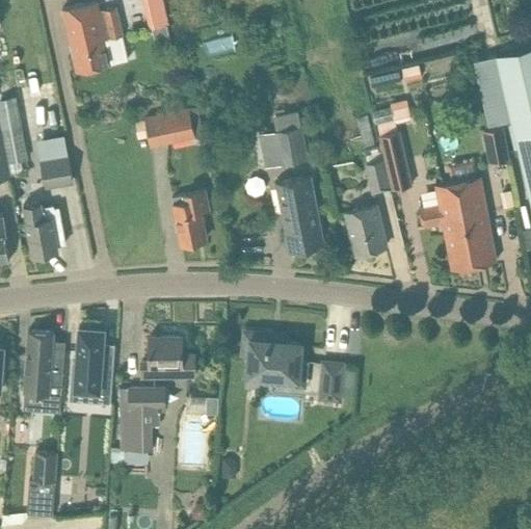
[(68,38),(120,27),(114,8),(99,12),(97,2),(61,10),(68,38)]
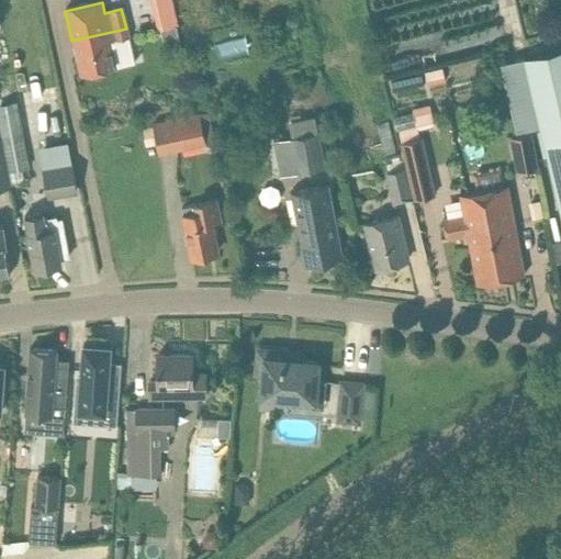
[(126,29),(71,41),(80,78),(135,66),(126,29)]
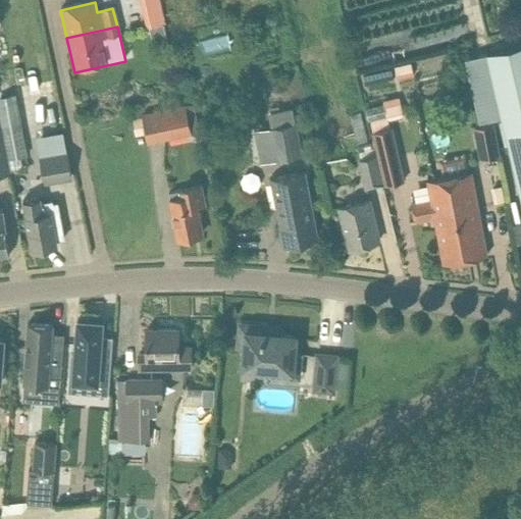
[(520,48),(483,57),(500,120),(520,206),(520,48)]
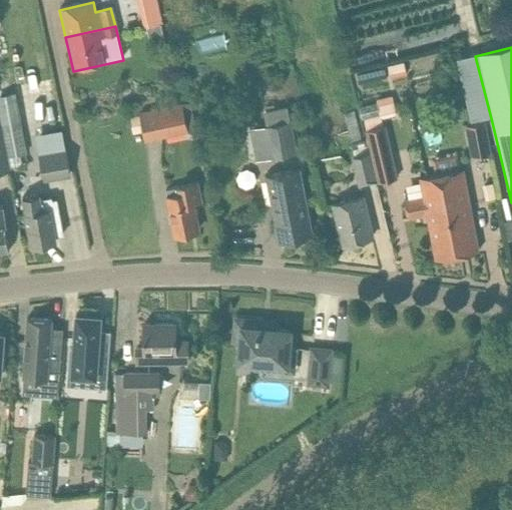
[(414,73),(411,62),(387,68),(390,81),(406,78),(405,75),(414,73)]
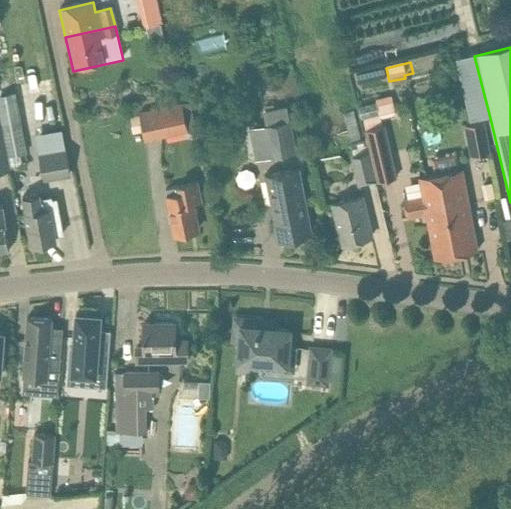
[(390,95),(375,98),(377,104),(392,101),(390,95)]
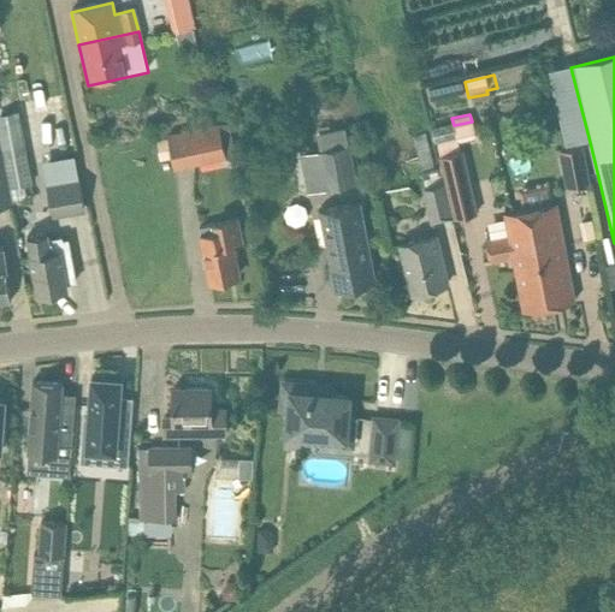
[(200,154),(223,149),(218,128),(166,138),(169,144),(171,160),(173,171),(202,165),(200,154)]
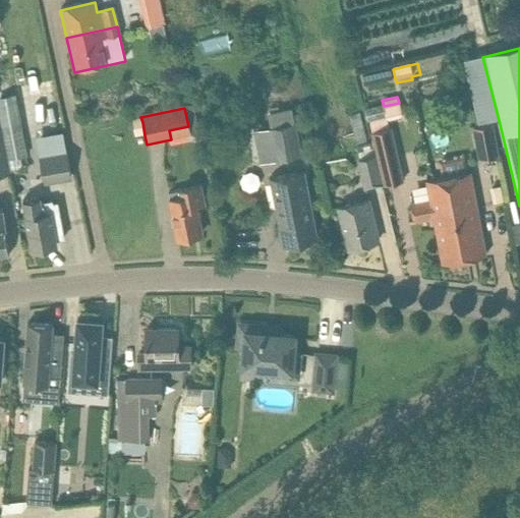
[(269,129),(294,125),(294,124),(291,111),(266,116),(269,129)]
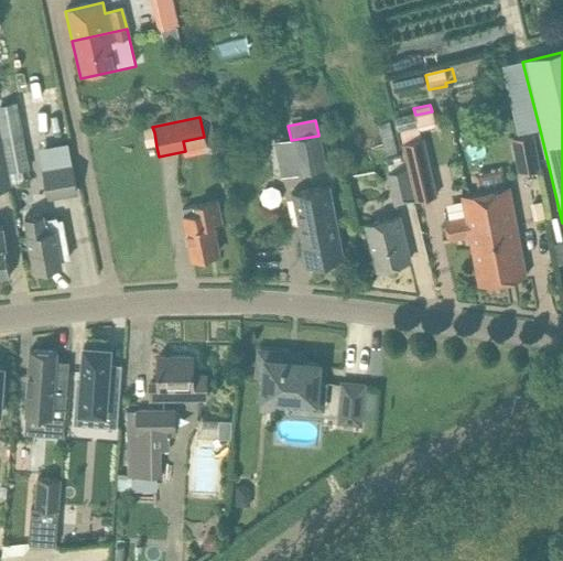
[(318,136),(291,140),(299,177),(325,172),(318,136)]
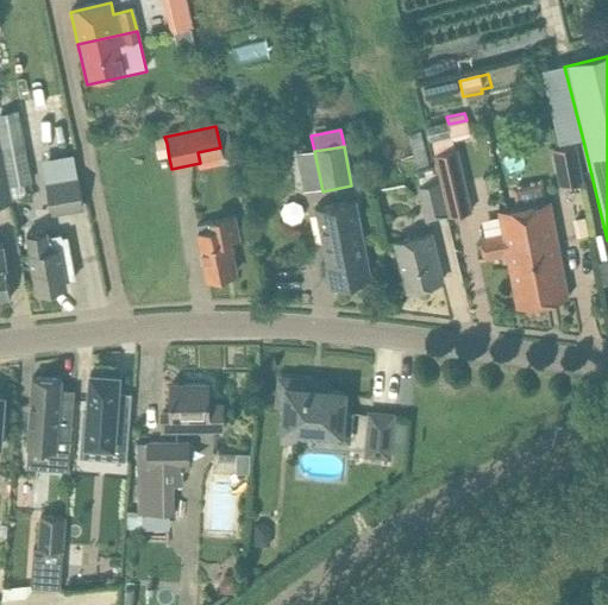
[(551,151),(558,189),(583,184),(575,146),(551,151)]
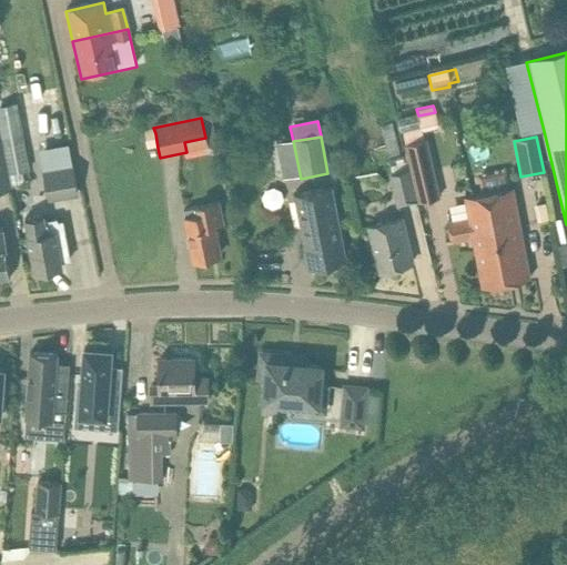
[(3,142),(10,177),(29,172),(22,139),(3,142)]
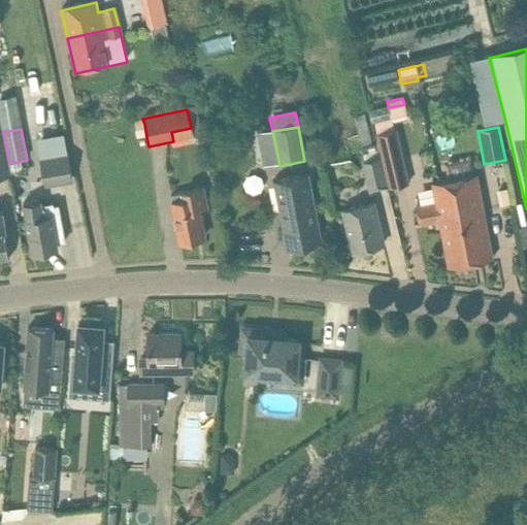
[(9,164),(3,132),(0,133),(0,179),(12,177),(9,164)]
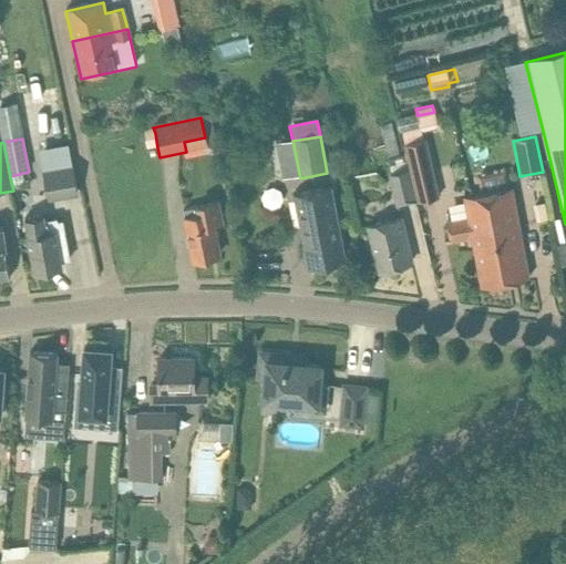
[(426,142),(407,146),(421,205),(440,201),(426,142)]
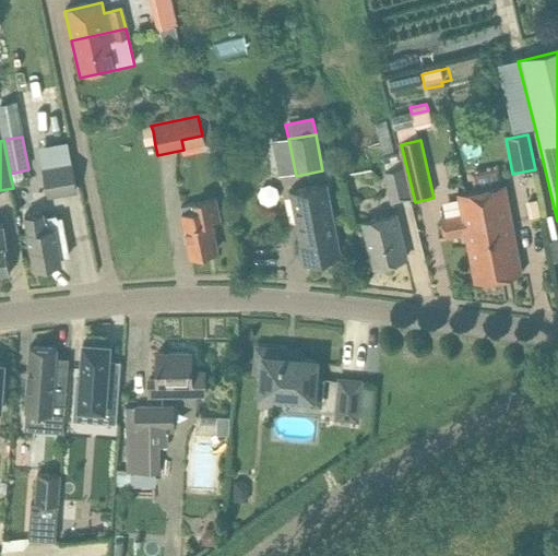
[(42,170),(46,194),(75,189),(71,165),(42,170)]
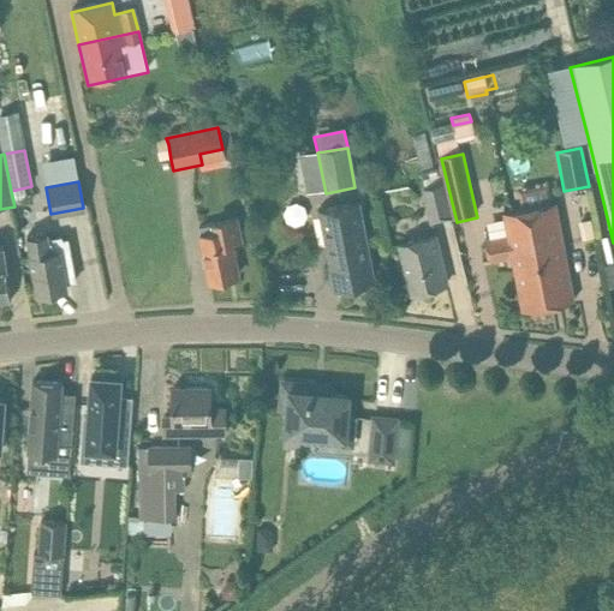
[(421,191),(428,226),(448,221),(441,187),(421,191)]
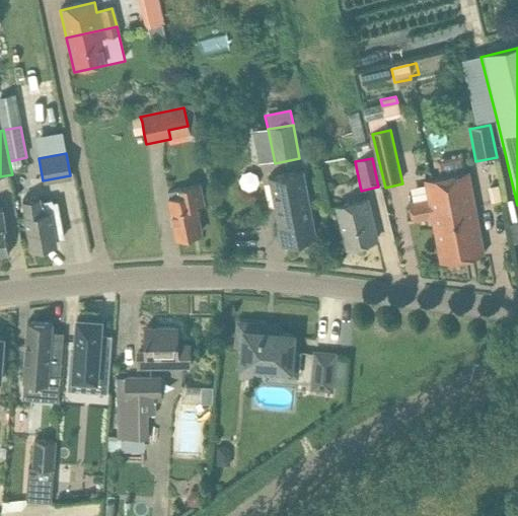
[(315,239),(302,172),(269,179),(281,245),(315,239)]
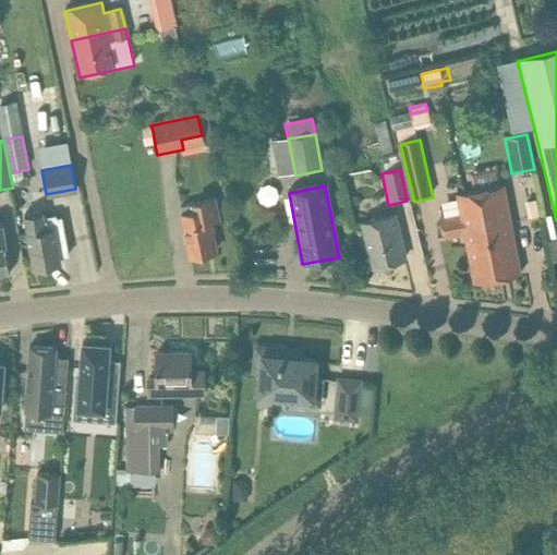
[(457,198),(458,204),(471,202),(474,217),(480,215),(484,238),(492,237),(497,261),(503,260),(507,278),(520,276),(516,254),(505,190),(457,198)]
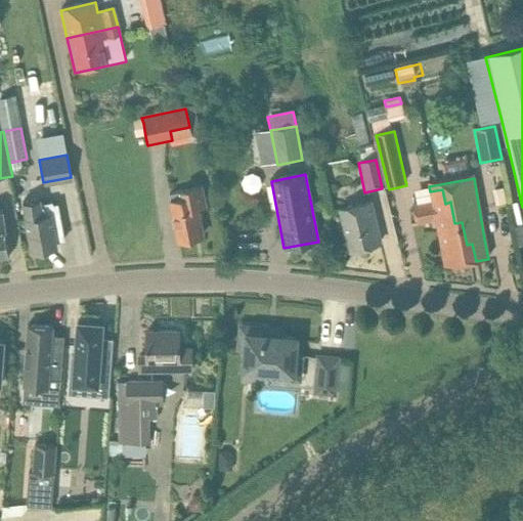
[(444,267),(467,263),(476,261),(472,244),(467,245),(462,222),(454,223),(450,202),(445,204),(442,189),(430,191),(429,186),(428,186),(431,202),(411,205),(416,225),(435,222),(444,267)]
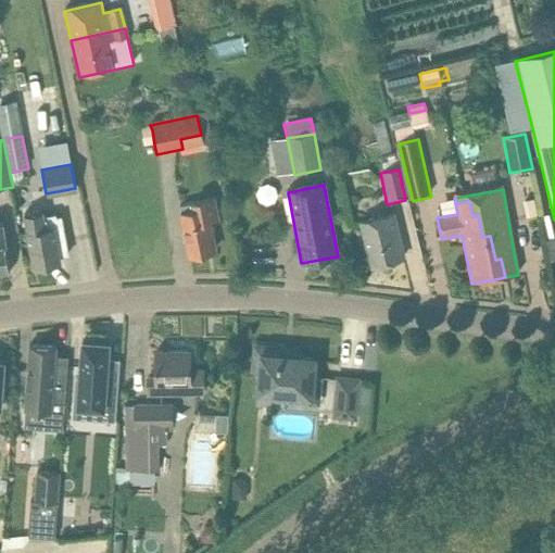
[(189,258),(214,252),(209,223),(216,221),(212,201),(179,208),(180,215),(189,258)]
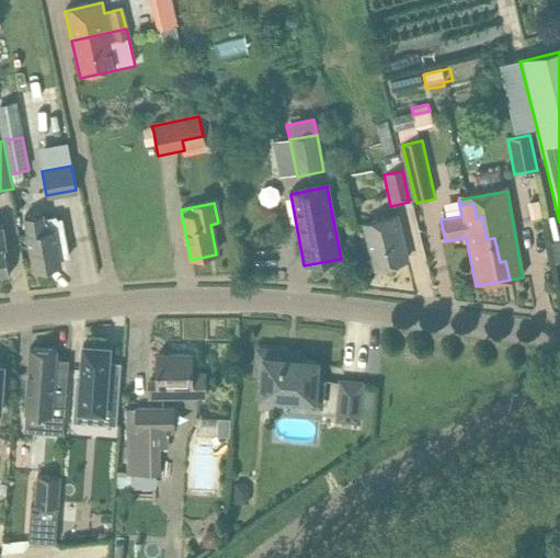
[(63,230),(55,231),(53,219),(43,221),(42,215),(24,218),(27,236),(26,237),(33,271),(36,271),(38,274),(47,273),(48,268),(60,265),(58,249),(66,248),(63,230)]
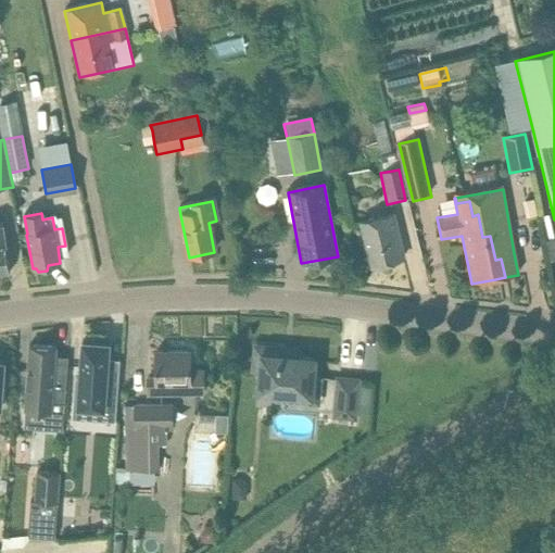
[(371,267),(403,260),(393,216),(361,224),(371,267)]
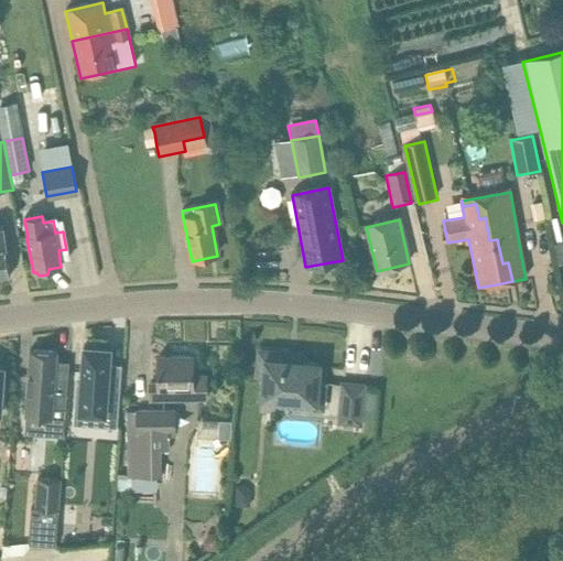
[(2,226),(0,226),(0,280),(9,279),(6,257),(2,226)]
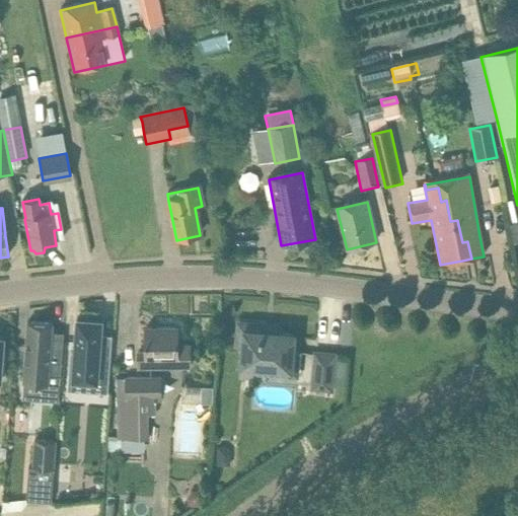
[(109,358),(108,358),(106,358),(98,357),(98,351),(99,347),(99,337),(101,321),(77,320),(76,334),(75,345),(74,355),(70,355),(70,363),(69,369),(68,380),(74,380),(78,381),(95,382),(94,388),(94,389),(94,394),(102,395),(107,395),(108,375),(109,362),(109,358)]
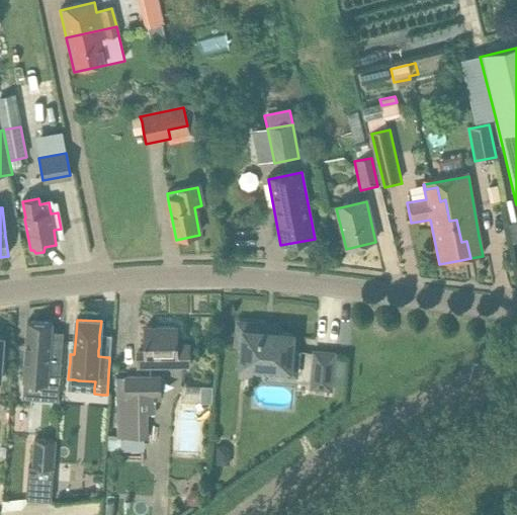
[(63,338),(62,338),(51,337),(52,325),(27,323),(23,383),(47,385),(60,385),(61,376),(61,374),(60,373),(63,338)]
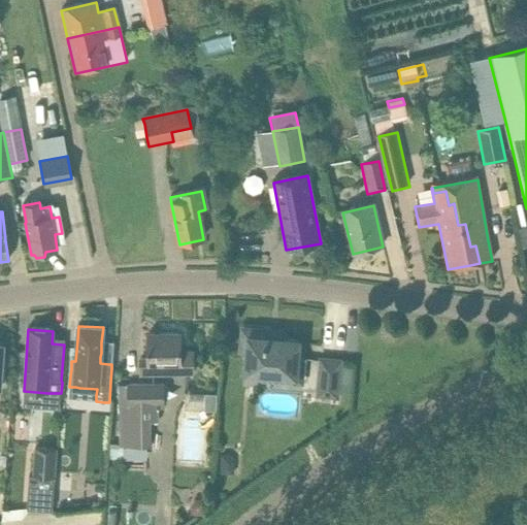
[(296,359),(298,342),(283,341),(284,335),(242,331),(240,356),(246,357),(245,373),(290,376),(289,383),(300,384),(302,359),(296,359)]
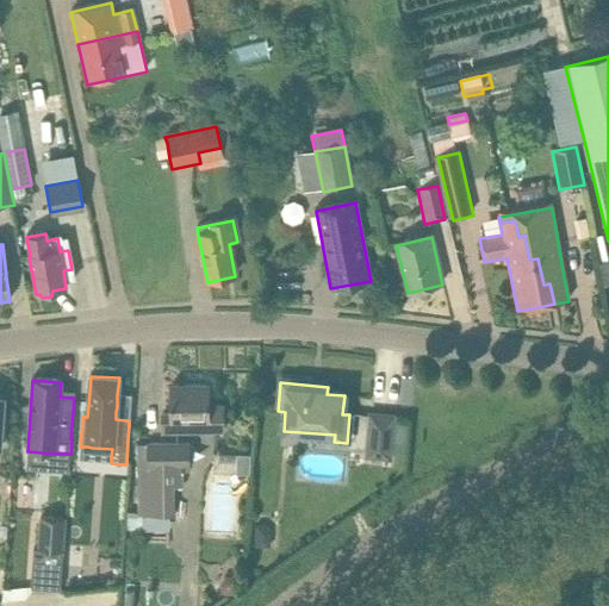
[(207,407),(207,387),(171,387),(171,416),(161,417),(161,435),(223,433),(222,407),(207,407)]
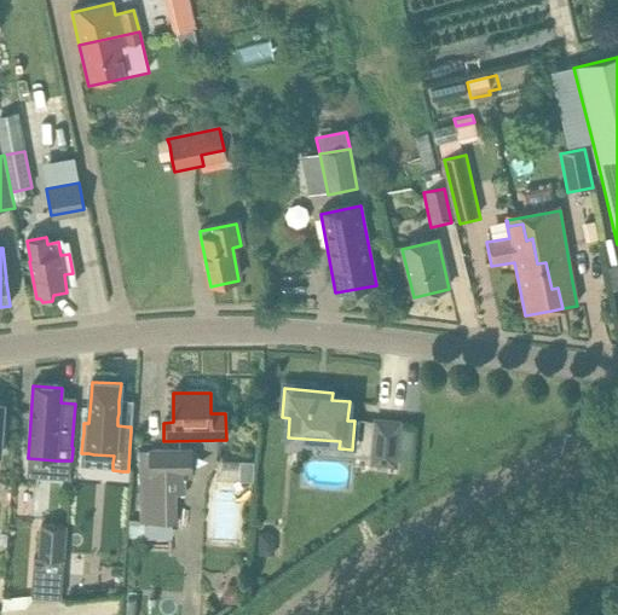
[(396,468),(399,424),(375,422),(371,466),(396,468)]
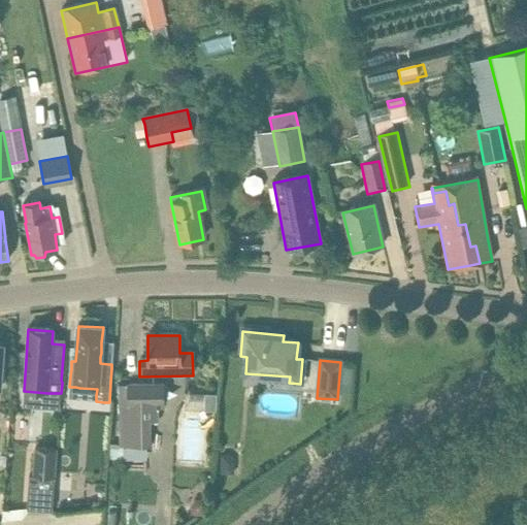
[(156,405),(162,405),(162,385),(127,386),(127,387),(118,387),(119,449),(150,449),(149,424),(158,423),(156,405)]
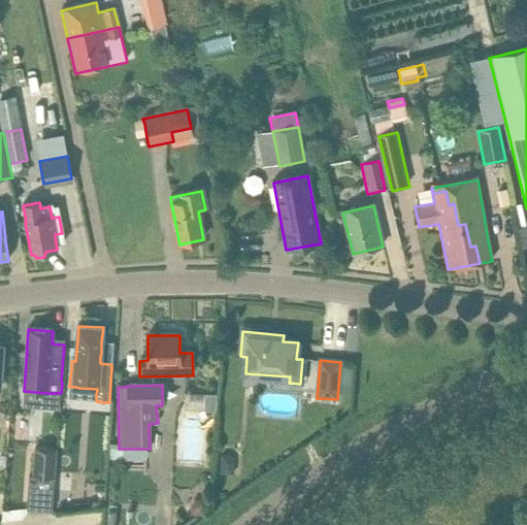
[(187,393),(188,409),(218,409),(218,393),(187,393)]
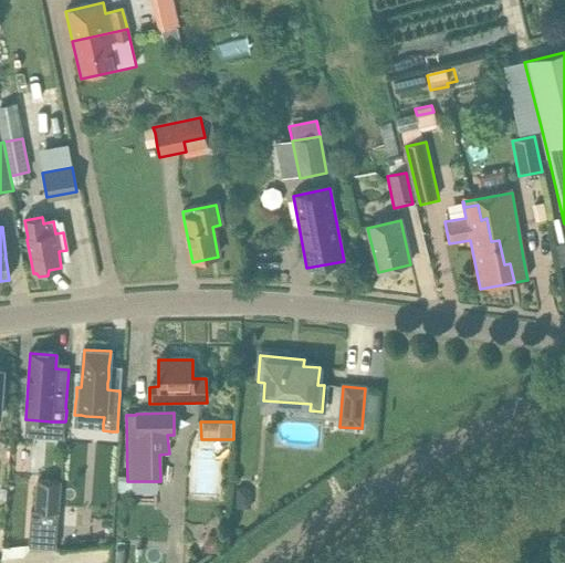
[(38,480),(35,511),(60,513),(62,483),(38,480)]
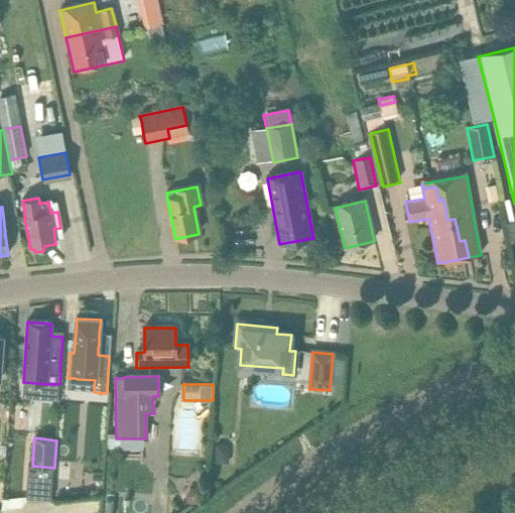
[(217,447),(215,465),(228,466),(229,454),(223,447),(217,447)]
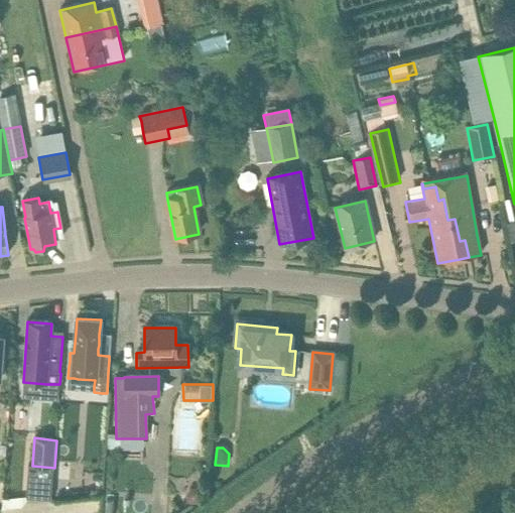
[(50,497),(67,498),(68,482),(51,481),(50,497)]
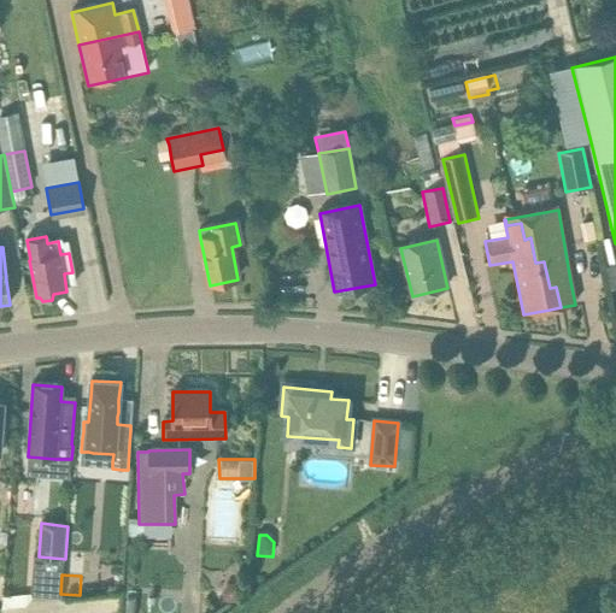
[(226,587),(221,595),(226,603),(235,603),(240,596),(235,587),(226,587)]
